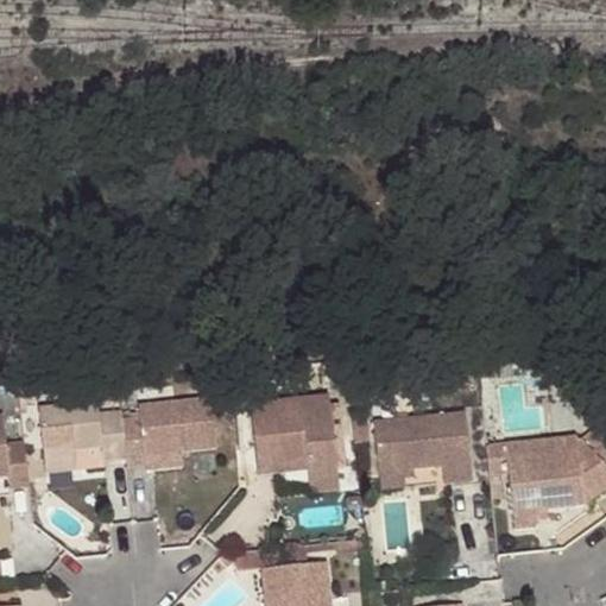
[(327,392),(250,402),(257,474),(281,472),(278,459),(304,455),(307,468),(309,493),(339,490),(335,462),(328,464),(326,437),(333,436),(327,392)]
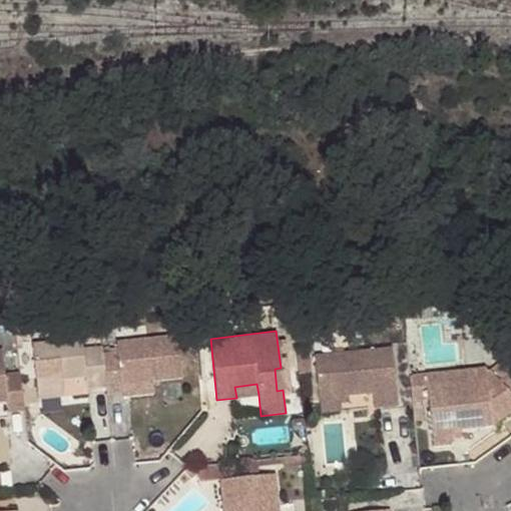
[(105,386),(105,393),(123,391),(121,383),(151,380),(183,377),(177,334),(115,341),(117,352),(101,354),(105,386)]
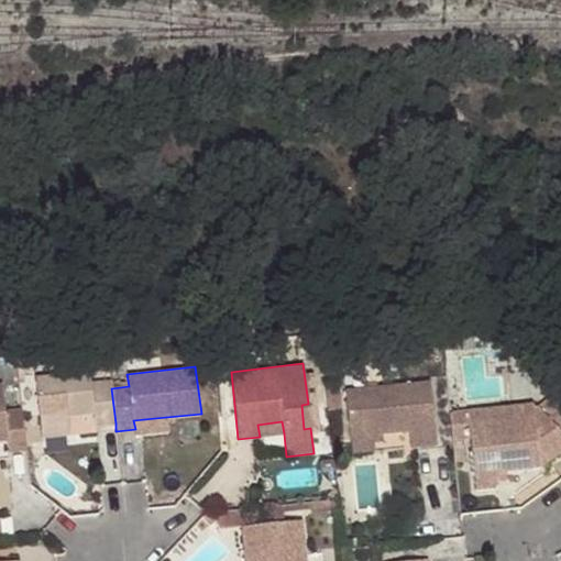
[(111,388),(110,381),(90,383),(89,372),(35,378),(40,419),(94,413),(95,427),(116,424),(111,388)]
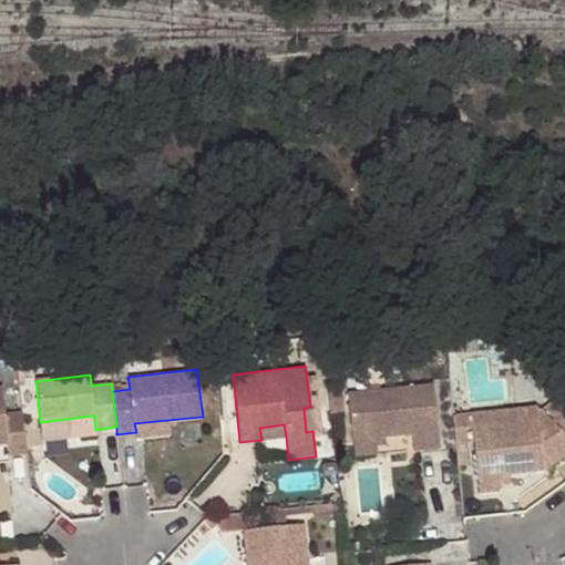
[(431,383),(346,392),(351,441),(411,433),(412,449),(438,445),(431,383)]
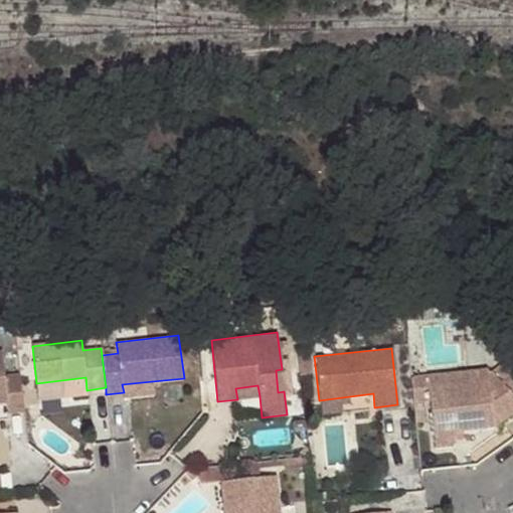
[(308,351),(297,352),(299,374),(310,373),(308,351)]
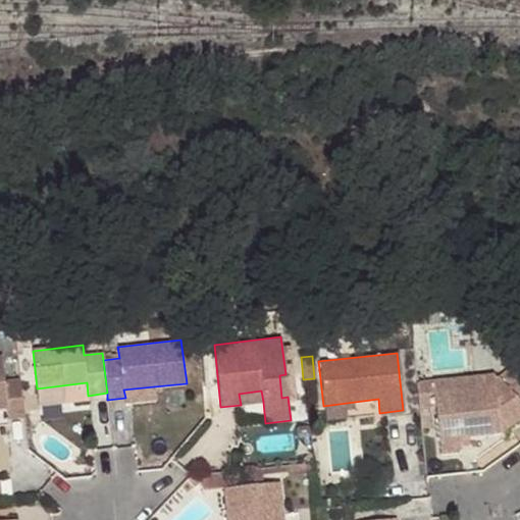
[(24,417),(20,380),(7,382),(4,357),(0,358),(0,410),(7,409),(8,419),(24,417)]
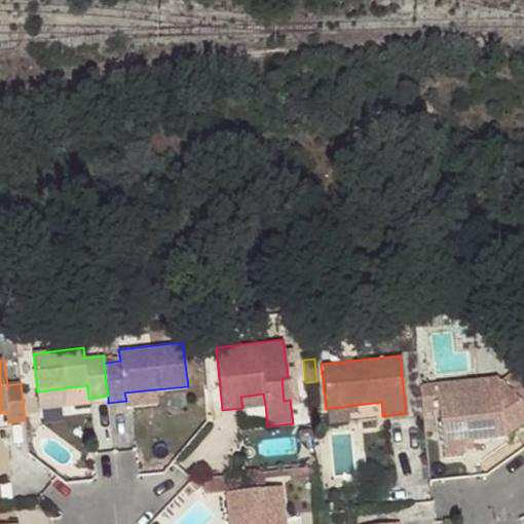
[(497,376),(435,382),(443,456),(462,455),(461,449),(460,440),(472,439),(501,436),(523,419),(523,405),(499,378),(497,378),(497,376)]
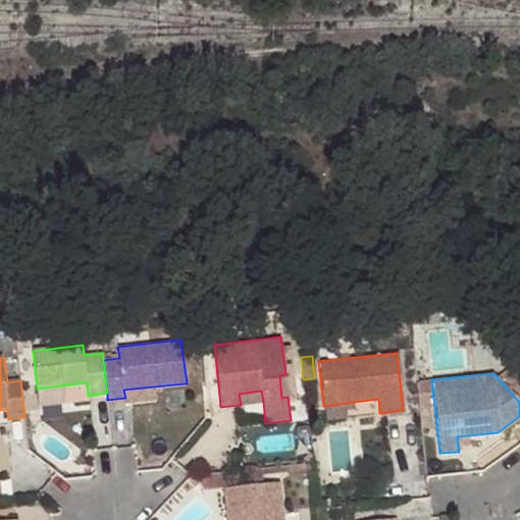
[(281,398),(288,397),(286,374),(279,375),(281,398)]
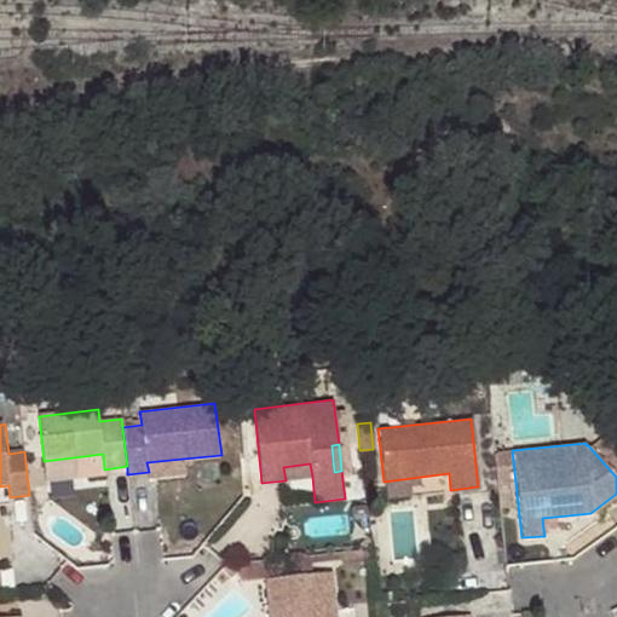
[(146,462),(149,472),(149,478),(185,474),(183,459),(146,462)]
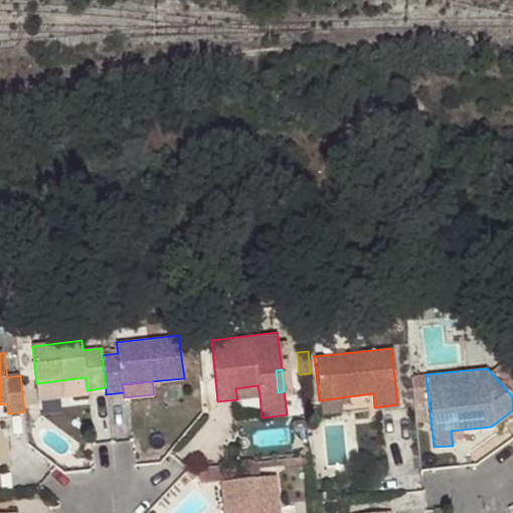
[(237,399),(260,396),(258,385),(235,388),(237,399)]
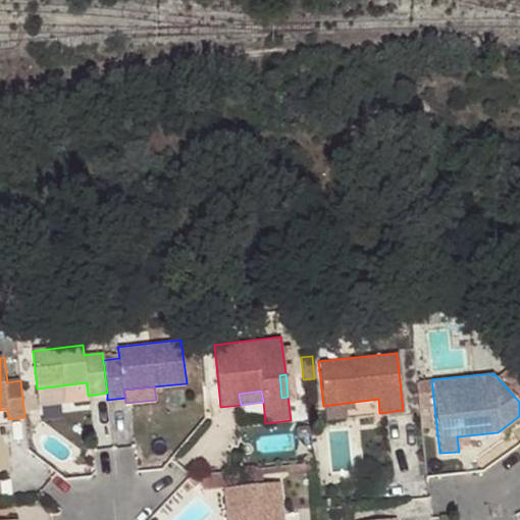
[(468,435),(457,436),(458,446),(468,444),(468,435)]
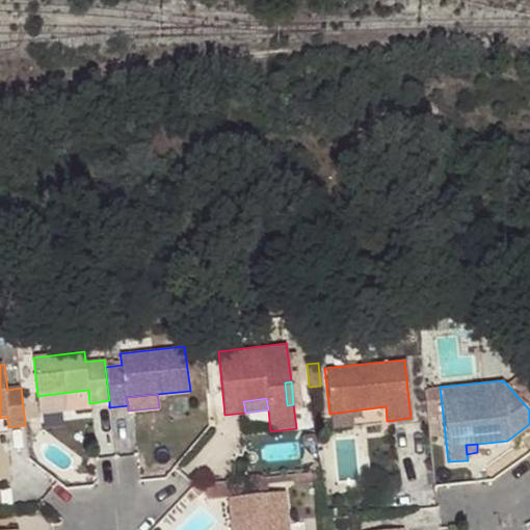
[(228,496),(232,527),(237,526),(237,529),(288,529),(285,489),(228,496)]
